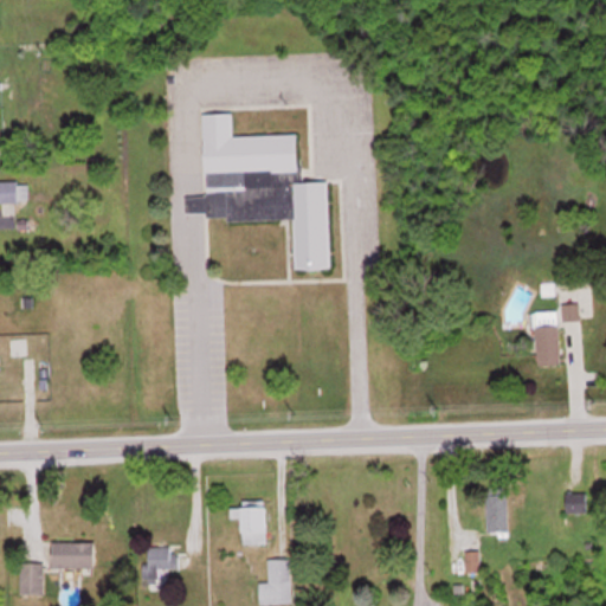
[(202,114),(233,113),(234,139),(297,135),(300,167),(303,167),(304,182),(328,181),(333,268),(300,270),(297,218),(218,223),(217,218),(210,218),(208,211),(187,212),(187,194),(207,193),(202,114)]
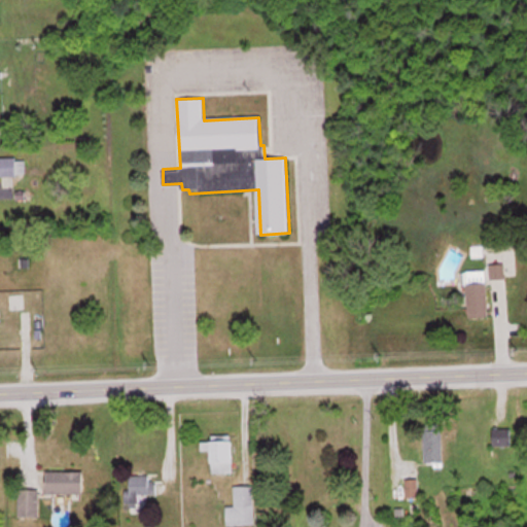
[(0,174),(25,175),(25,156),(0,156),(0,174)]
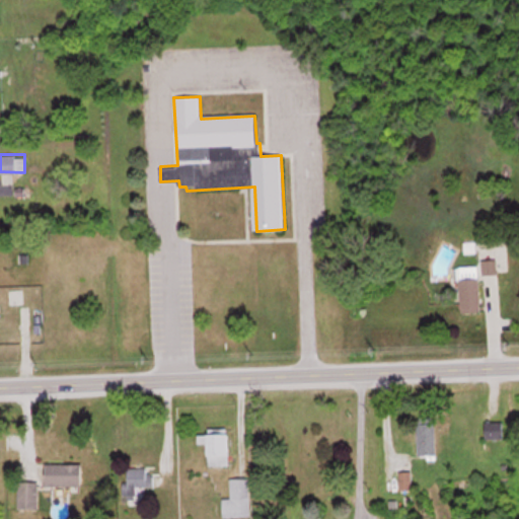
[(463,312),(483,311),(480,274),(498,273),(497,260),(480,261),(482,265),(460,266),(463,312)]
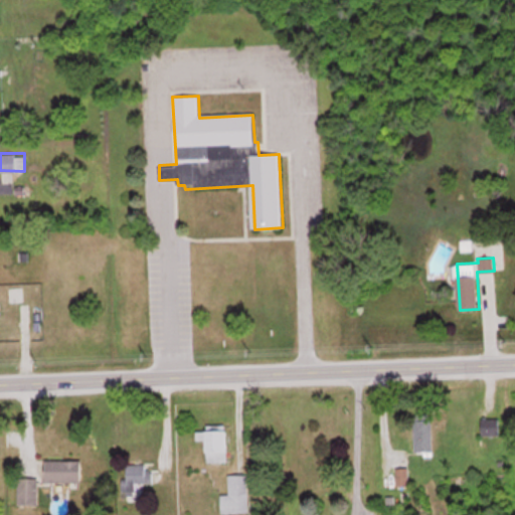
[(433,452),(433,413),(415,413),(415,452),(433,452)]
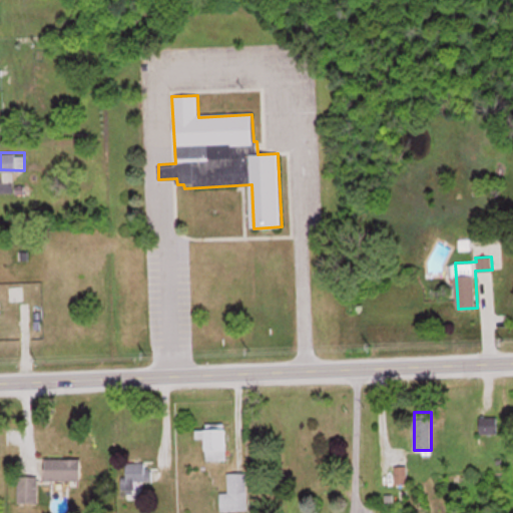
[(480,434),(510,434),(510,417),(480,417),(480,434)]
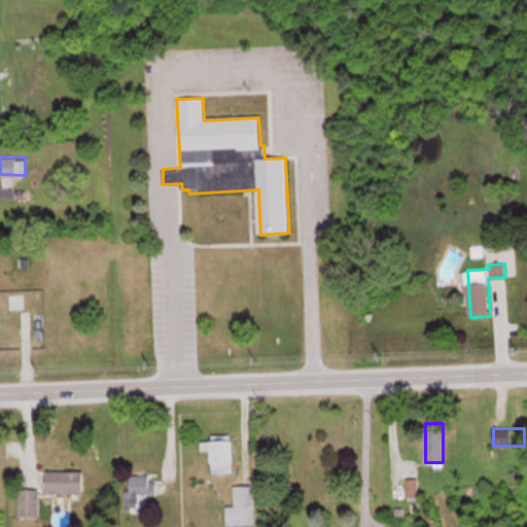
[(234,440),(203,440),(203,448),(212,448),(212,471),(234,471),(234,440)]
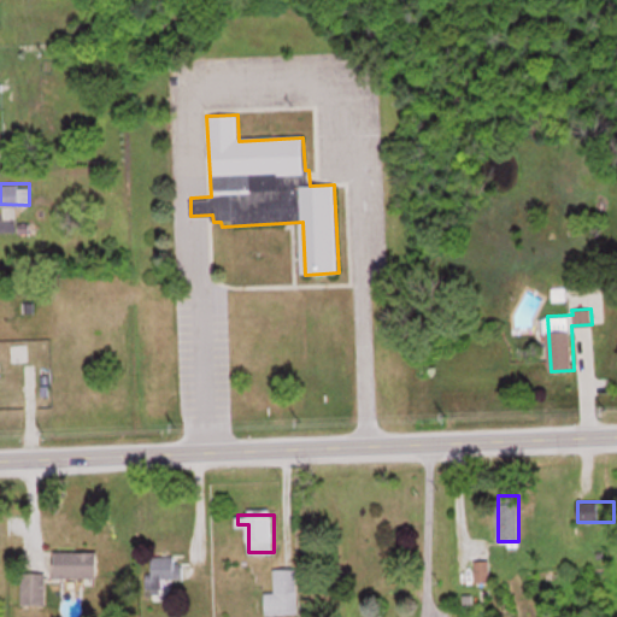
[(56,575),(98,575),(98,551),(56,551),(56,575)]
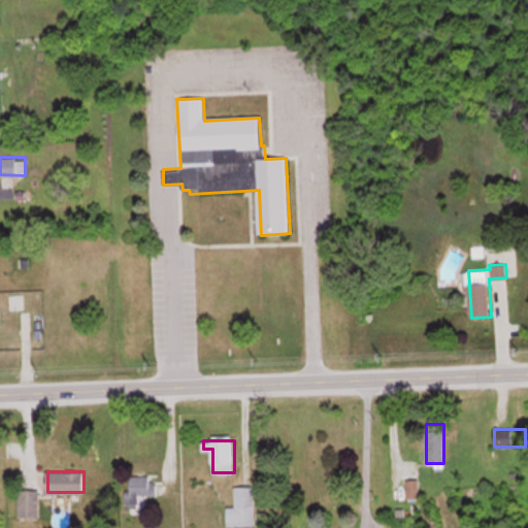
[(157,494),(157,474),(130,474),(130,503),(140,503),(140,494),(157,494)]
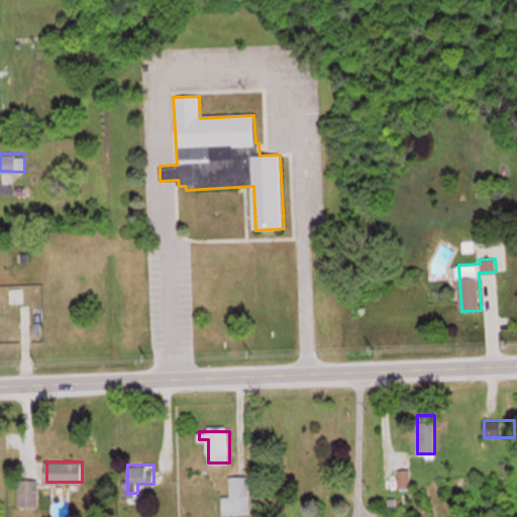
[(399,470),(399,492),(410,492),(410,470),(399,470)]
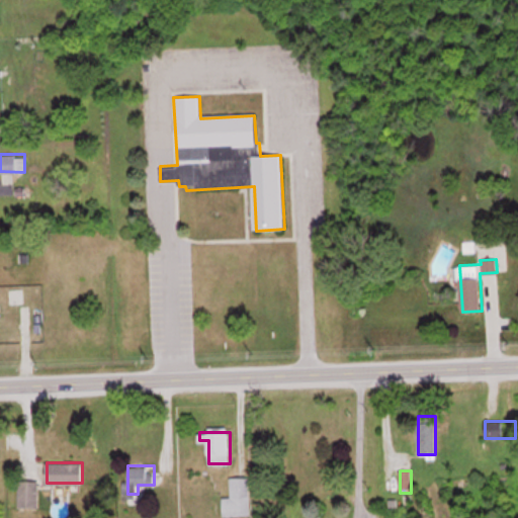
[(249,476),(231,477),(231,496),(223,496),(224,515),(250,514),(249,476)]
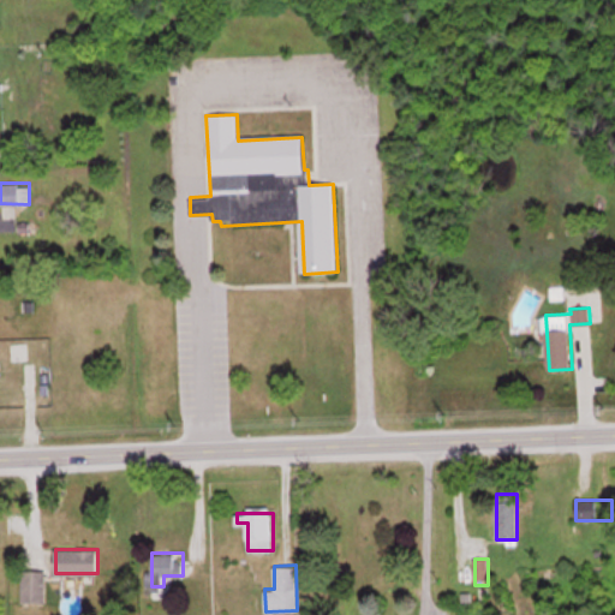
[(22,601),(45,601),(45,569),(22,569),(22,601)]
